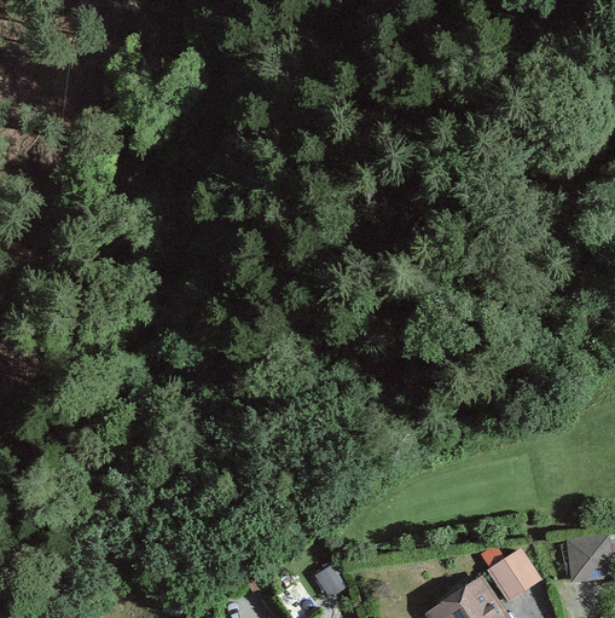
[(566,538),(569,579),(614,577),(610,535),(566,538)]
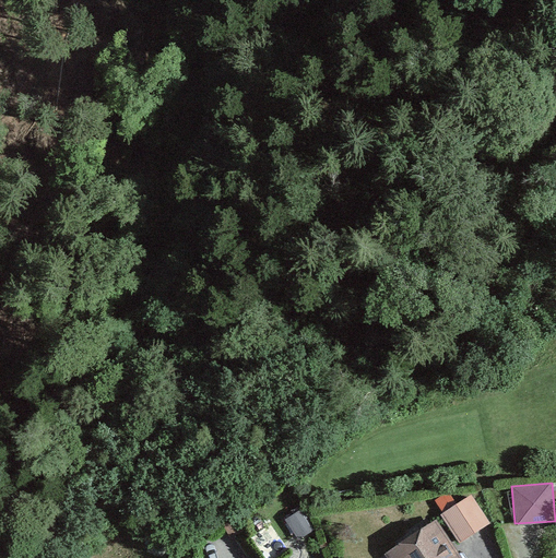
[(441,513),(461,544),(492,524),(472,495),(441,513)]
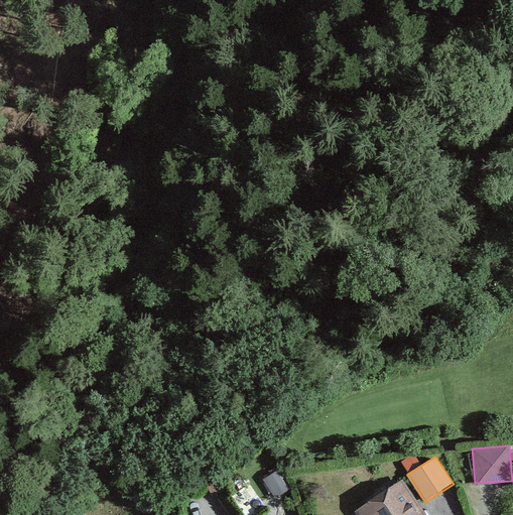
[(275,469),(259,480),(273,501),(289,490),(275,469)]
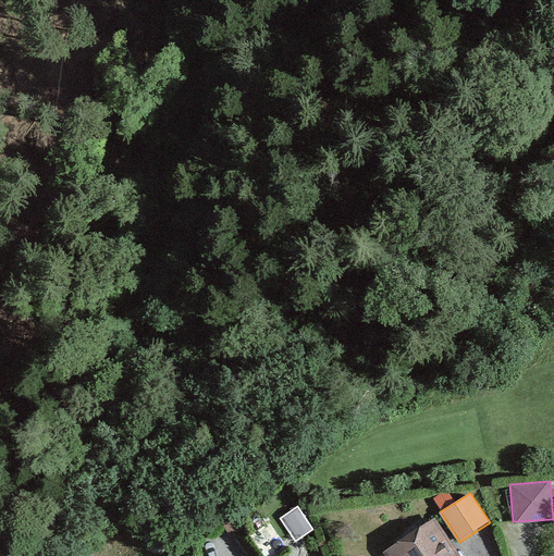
[(232,515),(219,522),(229,539),(242,530),(232,515)]
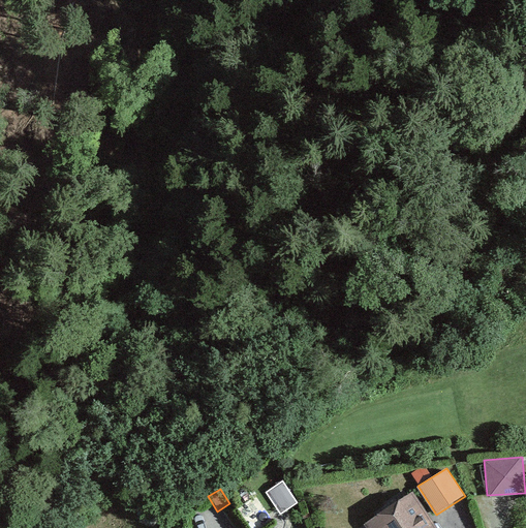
[(363,527),(435,527),(411,491),(361,524),(363,527)]
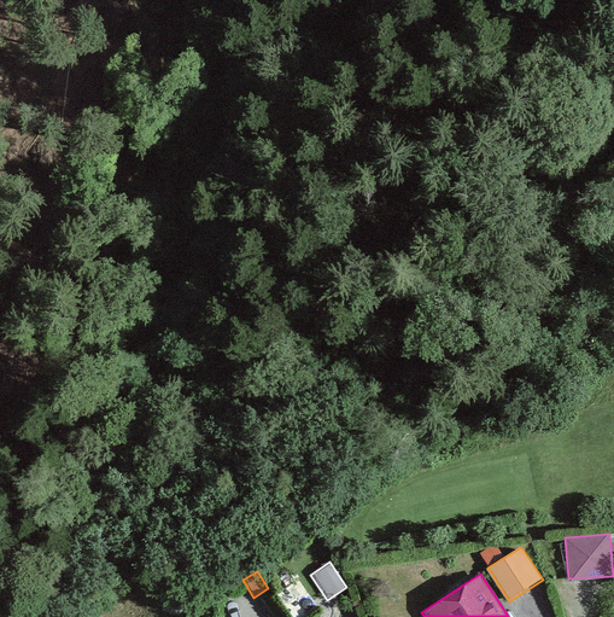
All buildings are outlined.
